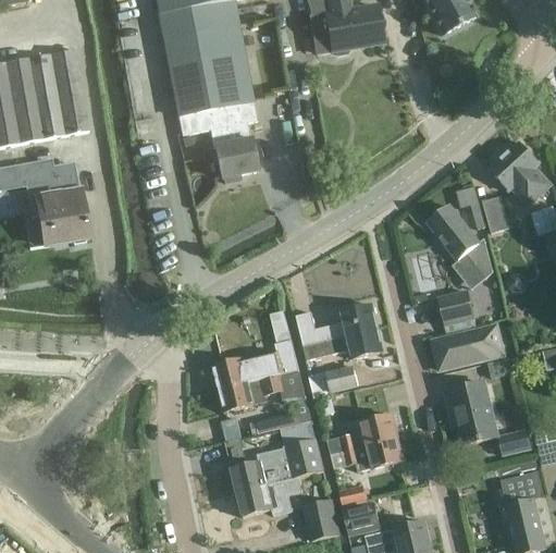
[(155,0),(157,13),(227,0),(155,0)]
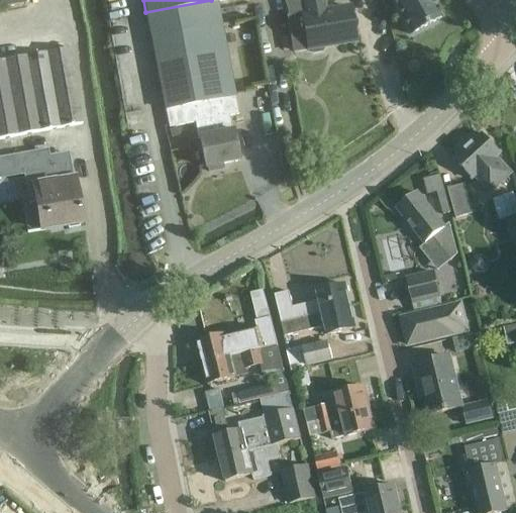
[(211,0),(145,12),(164,108),(166,107),(168,124),(195,119),(198,133),(203,164),(205,164),(206,169),(220,166),(220,161),(237,158),(232,127),(230,127),(227,113),(237,112),(233,94),(234,94),(216,0),(211,0)]
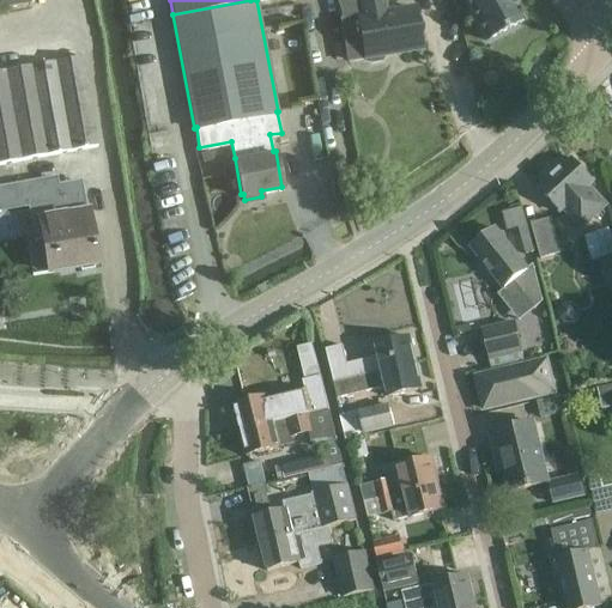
[(338,0),(347,56),(368,53),(368,55),(370,58),(379,56),(381,54),(381,52),(419,44),(413,5),(385,10),(382,0),(338,0)]
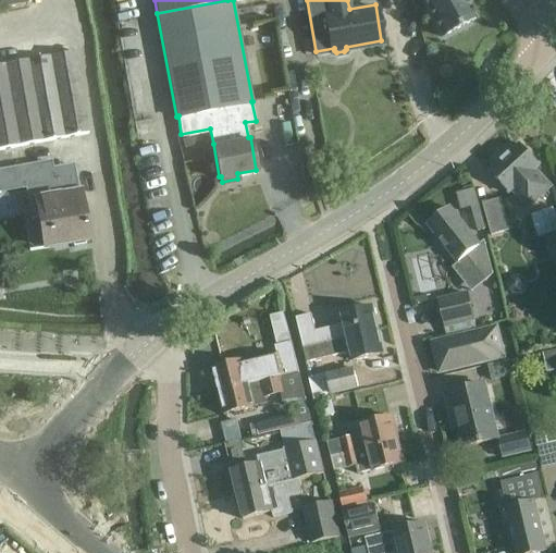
[(422,0),(441,34),(473,16),(466,2),(467,2),(466,0),(422,0)]
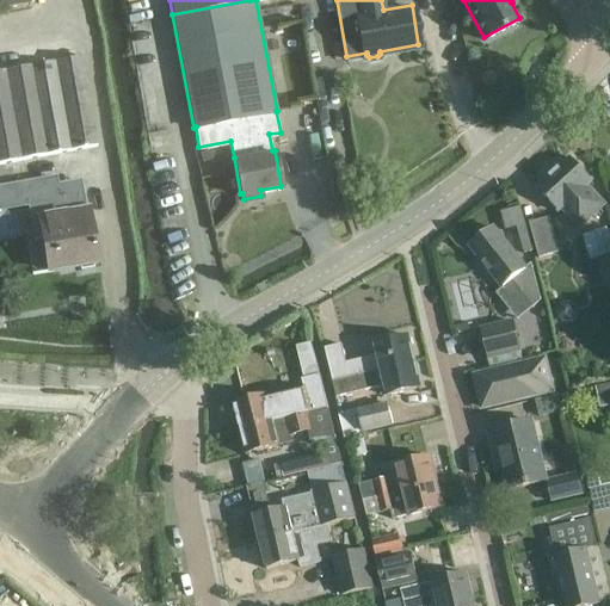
[(80,53),(0,68),(0,160),(97,142),(80,53)]
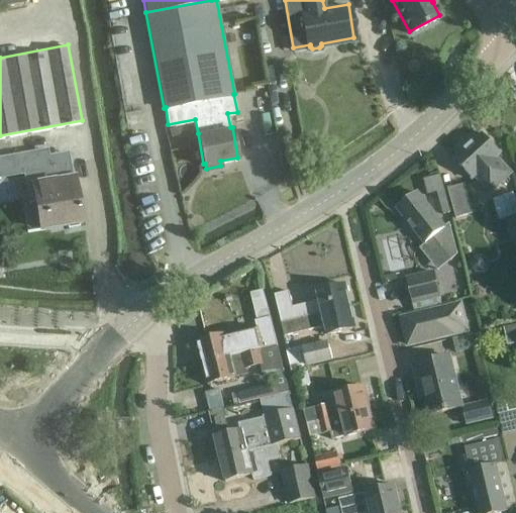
[(472,176),(473,174),(489,192),(513,171),(496,152),(500,149),(482,130),(453,156),(472,176)]
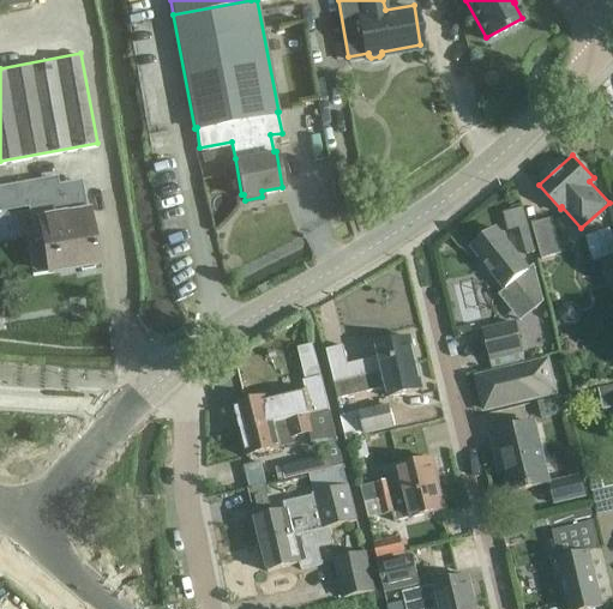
[(84,207),(38,216),(48,270),(96,260),(91,229),(88,229),(84,207)]
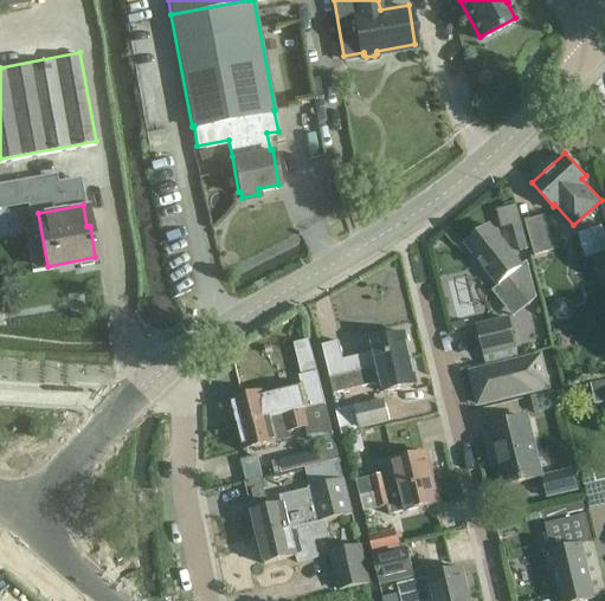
[(544,212),(523,218),(532,251),(552,246),(544,212)]
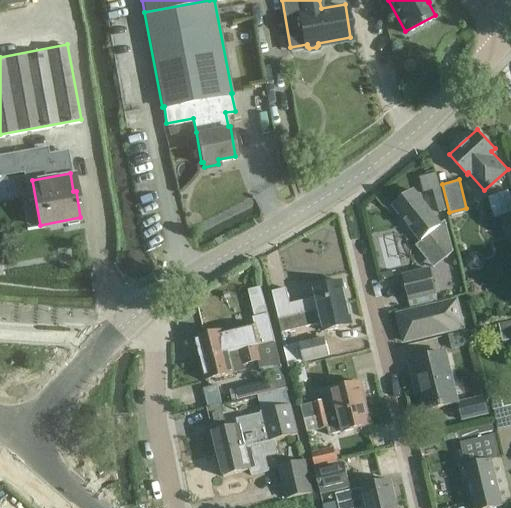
[(440,221),(412,187),(392,204),(419,238),(426,232),(444,255),(452,249),(444,218),(440,221)]
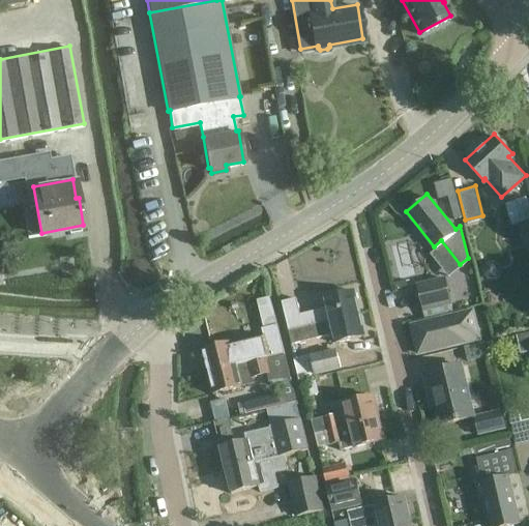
[(528,207),(525,195),(504,202),(511,223),(528,216),(528,207)]
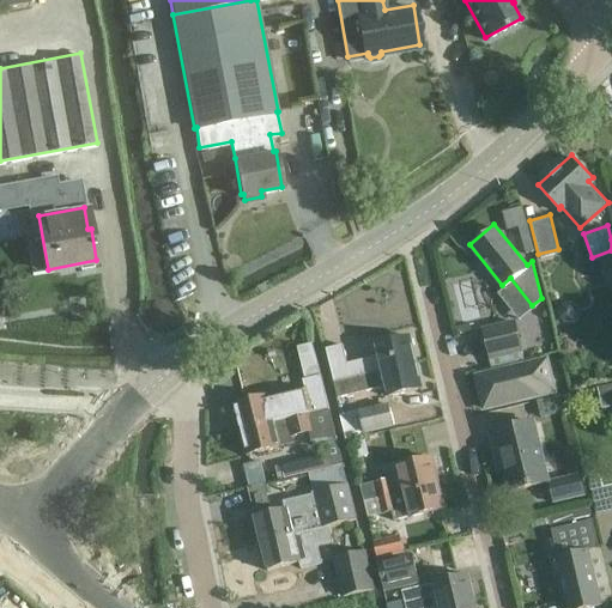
[(489,365),(523,358),(514,317),(479,326),(489,365)]
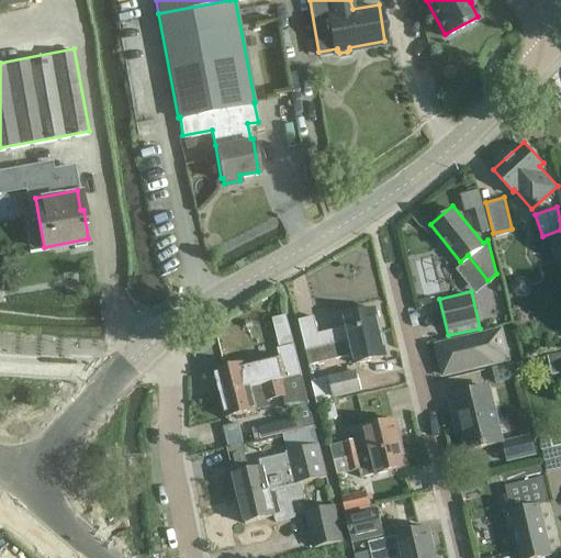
[(332,342),(380,331),(374,307),(344,314),(346,324),(317,331),(314,314),(298,317),(305,348),(321,345),(332,342)]
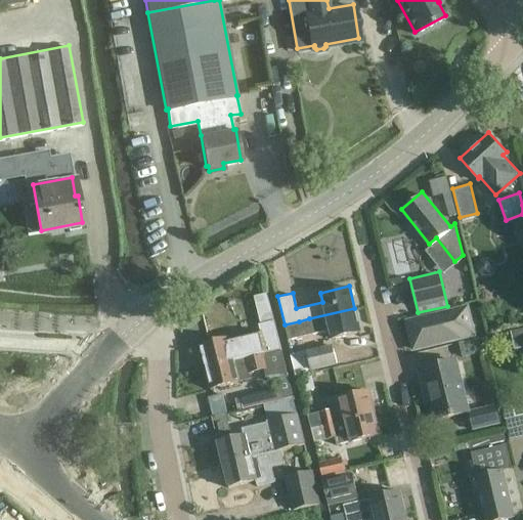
[(466,305),(447,309),(447,306),(418,312),(419,316),(406,318),(412,346),(472,332),(466,305)]
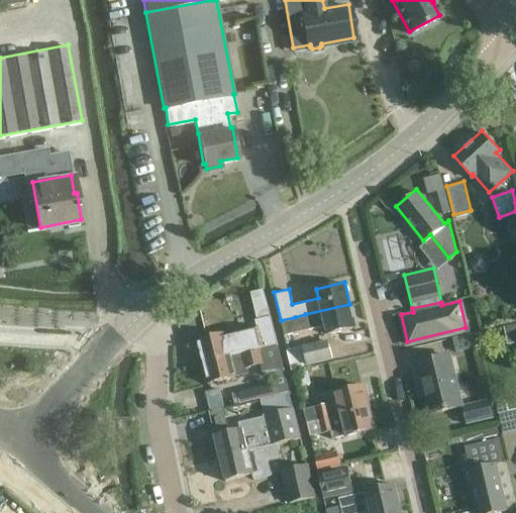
[(295,317),(281,320),(284,333),(324,323),(326,331),(354,324),(349,304),(305,314),(295,317)]
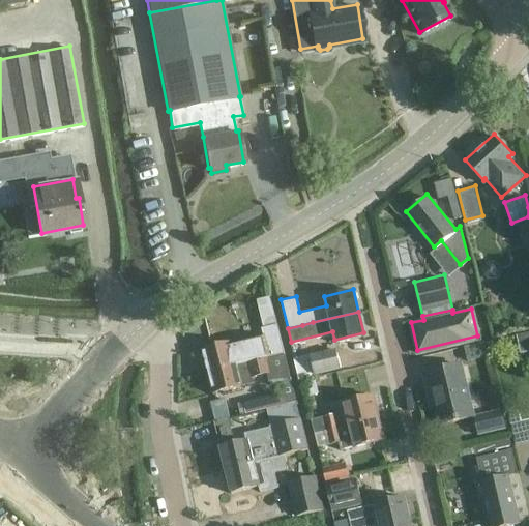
[(283,351),(275,322),(260,326),(262,333),(231,341),(231,340),(201,347),(207,370),(243,361),(266,355),(283,351)]
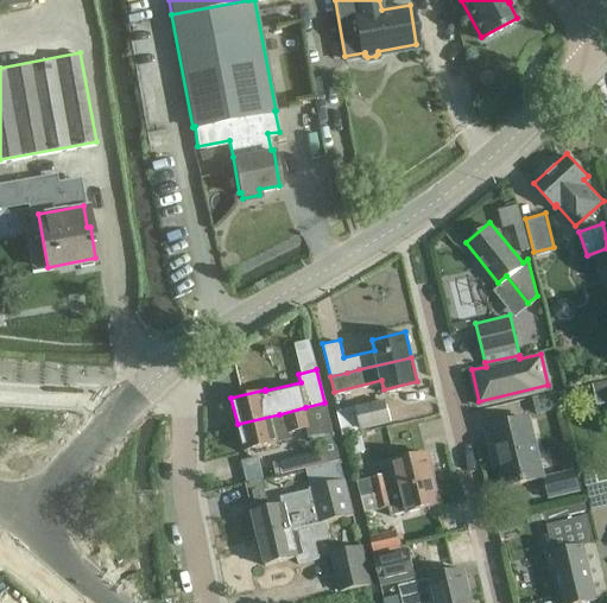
[(606,381),(592,386),(596,407),(606,404),(606,381)]
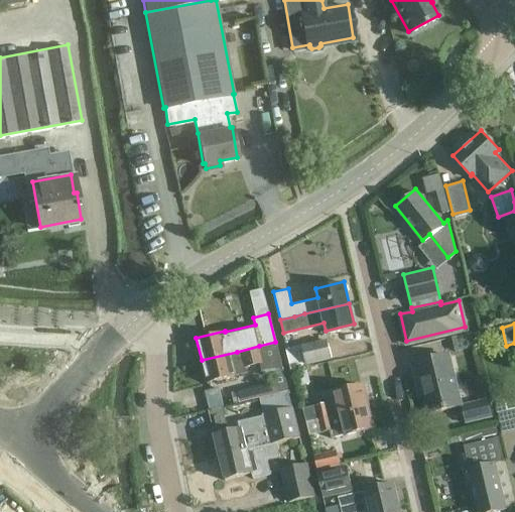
[(470,331),(451,336),(454,350),(473,345),(470,331)]
